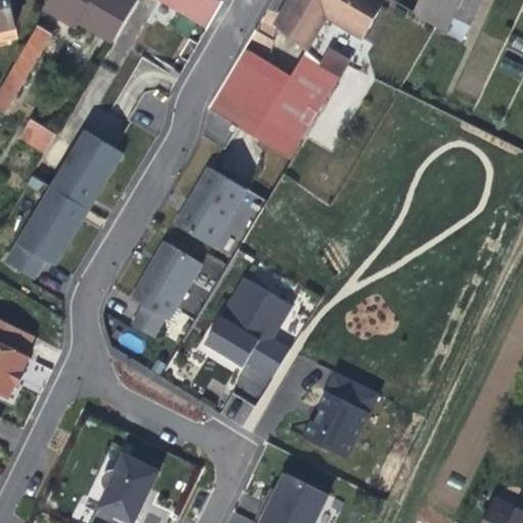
[(0,0),(0,29),(15,27),(9,0),(0,0)]
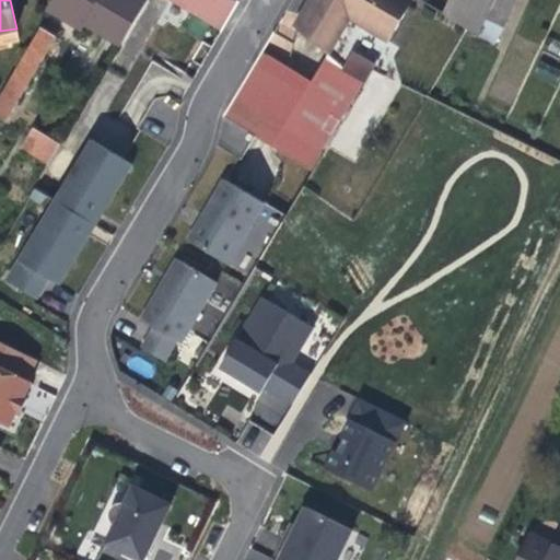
[(86,24),(123,45),(149,0),(147,0),(49,0),(45,10),(81,32),(86,24)]
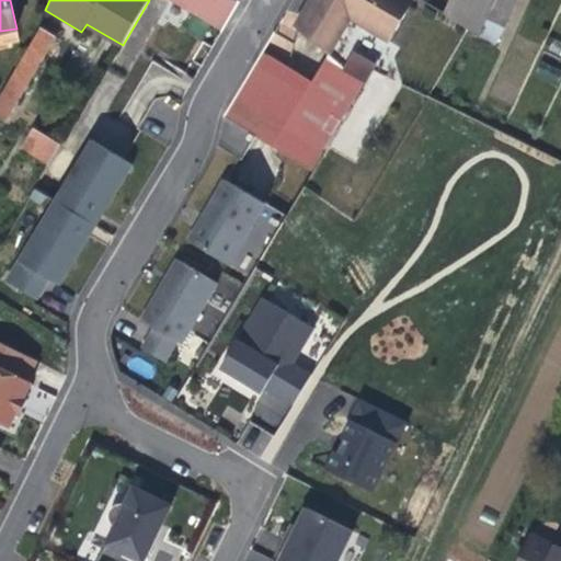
[(168,0),(216,26),(233,0),(168,0)]
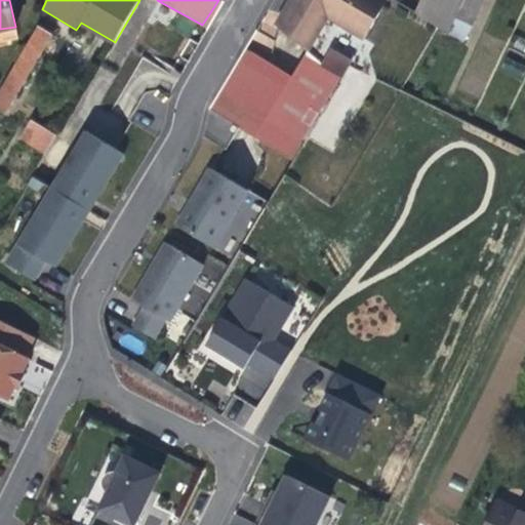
[(385,0),(290,0),(277,25),(282,29),(309,51),(329,18),(362,38),(385,0)]
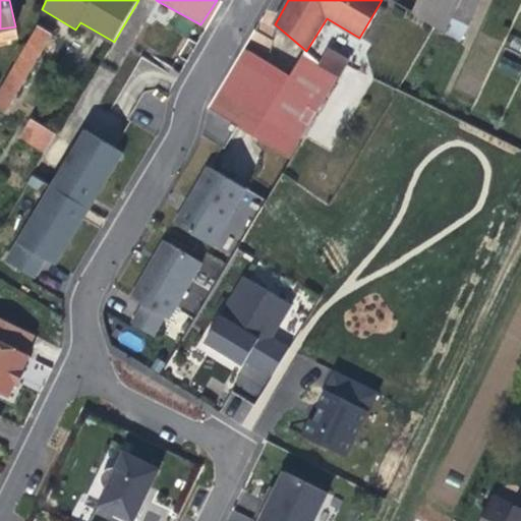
[(446,34),(446,33),(452,19),(419,0),(413,13),(431,24),(446,34)]
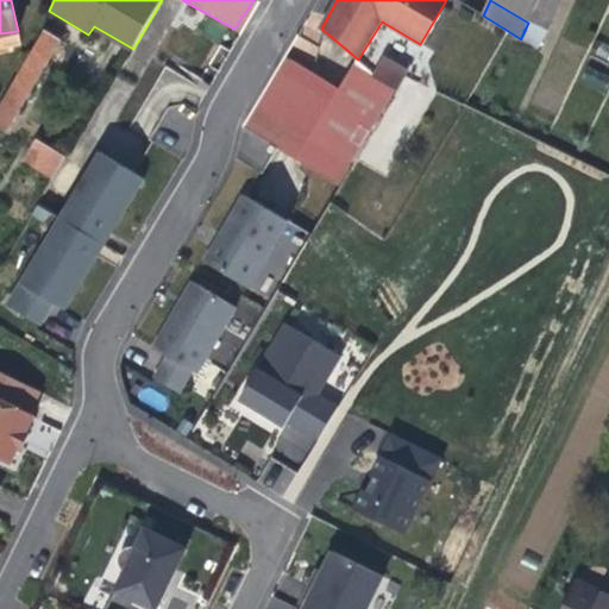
[(490,0),(528,23),(529,22),(538,2),(539,0),(490,0)]
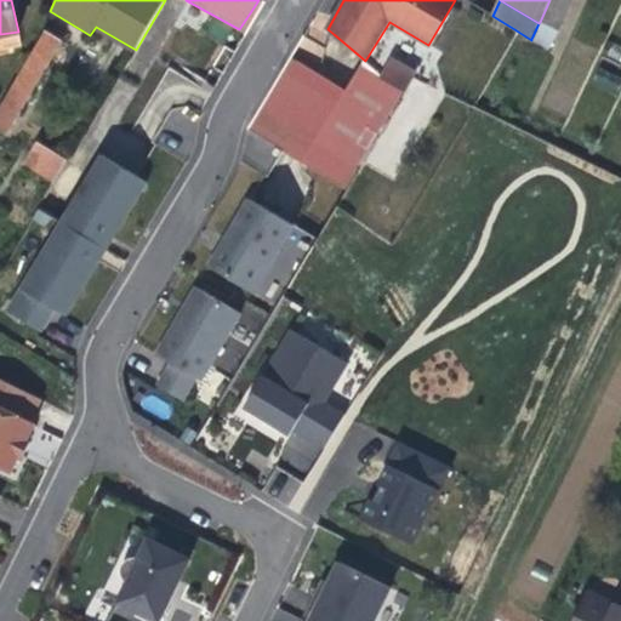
[(550,0),(548,3),(540,22),(558,29),(571,0),(550,0)]
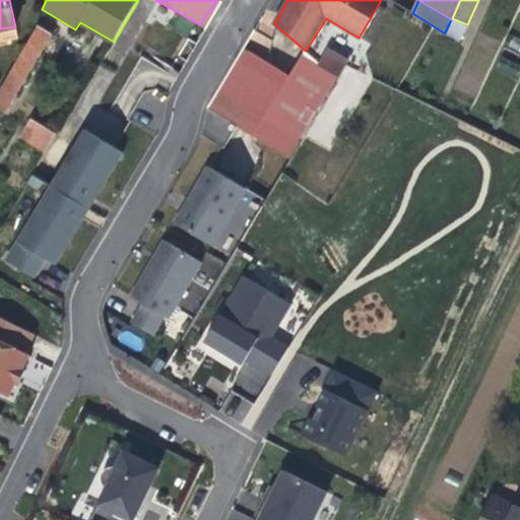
[(467,24),(452,18),(451,19),(445,33),(460,40),(467,24)]
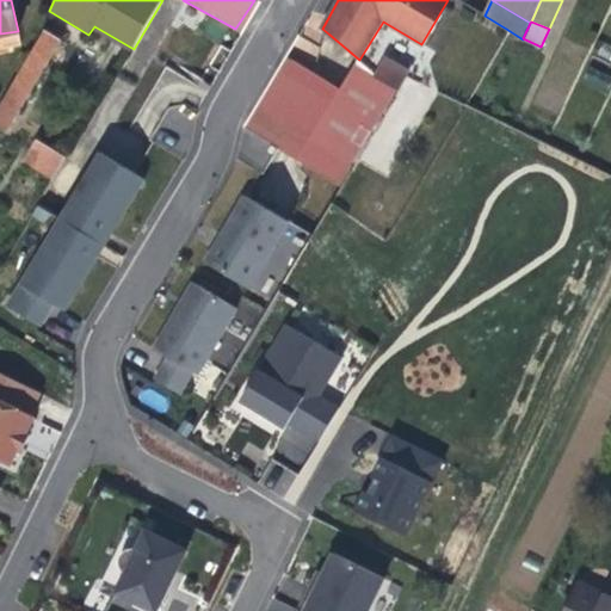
[(45,29),(0,104),(0,128),(7,133),(62,38),(45,29)]
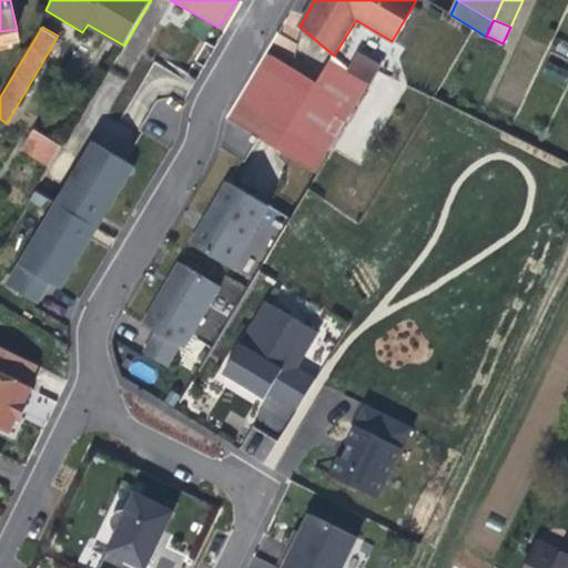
[(368,87),(328,62),(290,127),(327,151),(368,87)]
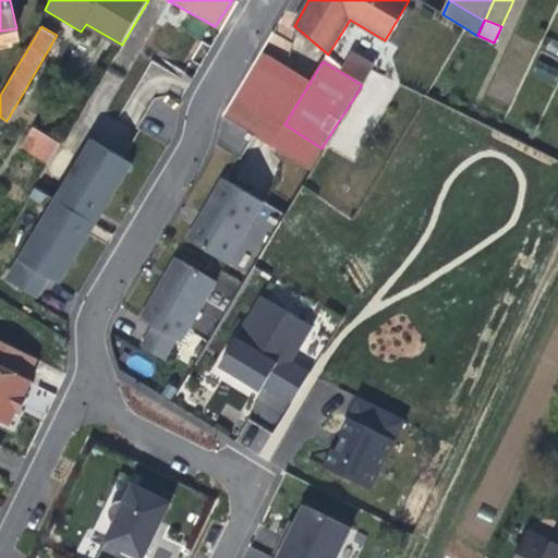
[(328,147),(352,158),(364,133),(340,122),(328,147)]
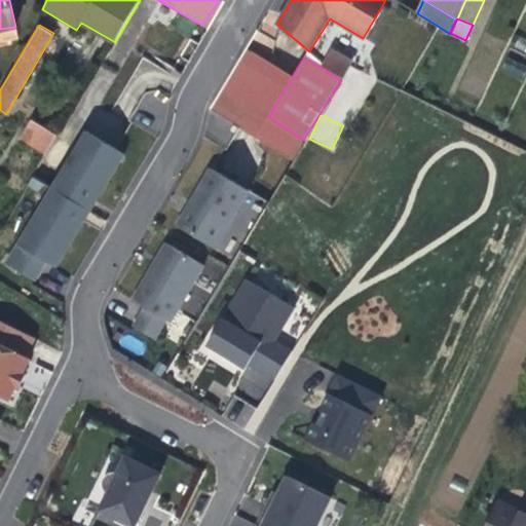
[(32,119),(20,139),(45,154),(57,135),(32,119)]
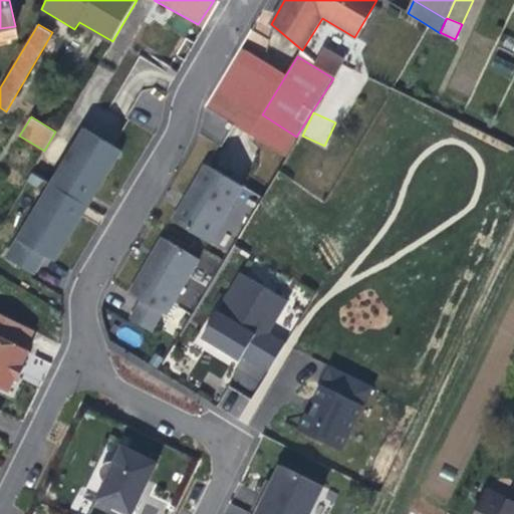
[(124,149),(88,126),(20,237),(27,241),(47,253),(57,259),(83,215),(100,188),(124,149)]
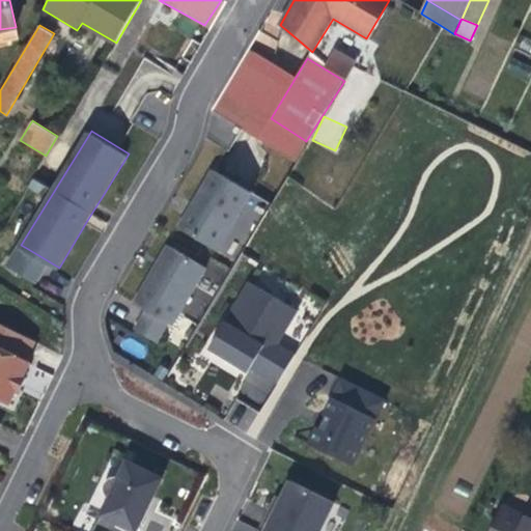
[(204,188),(182,226),(220,248),(253,191),(216,169),(204,188)]
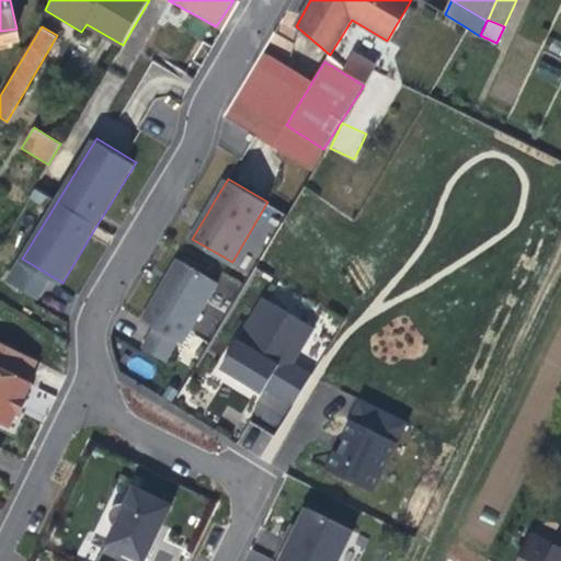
[(180,258),(145,318),(157,325),(181,339),(184,342),(220,282),(180,258)]
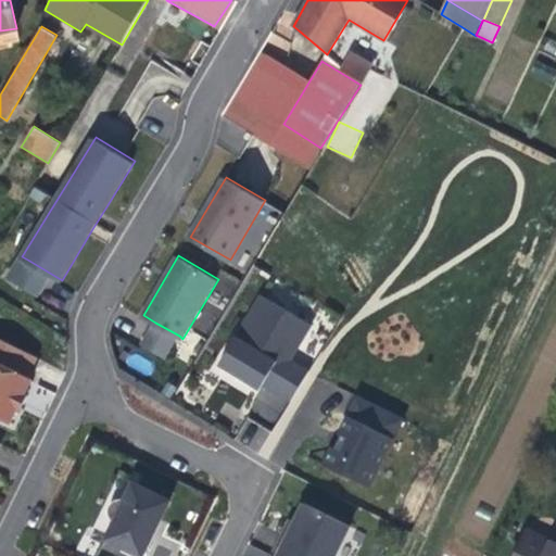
[(39,292),(51,274),(29,261),(17,279),(39,292)]
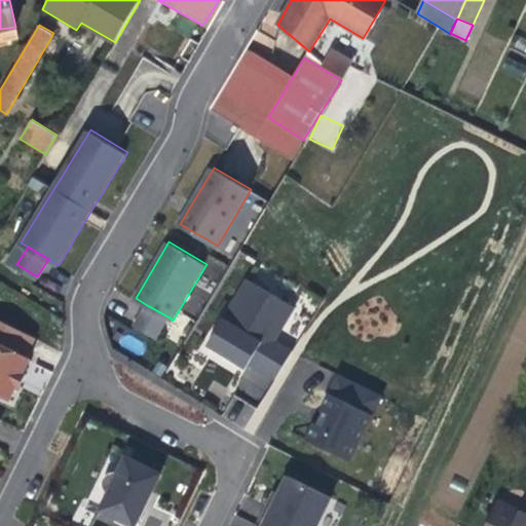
[(298,307),(250,278),(213,345),(234,358),(250,367),(254,362),(277,375),(295,347),(279,339),(298,307)]
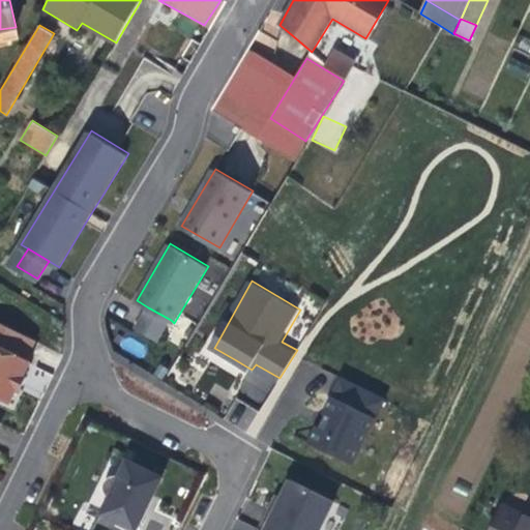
[(159,339),(171,320),(148,307),(145,314),(138,325),(159,339)]
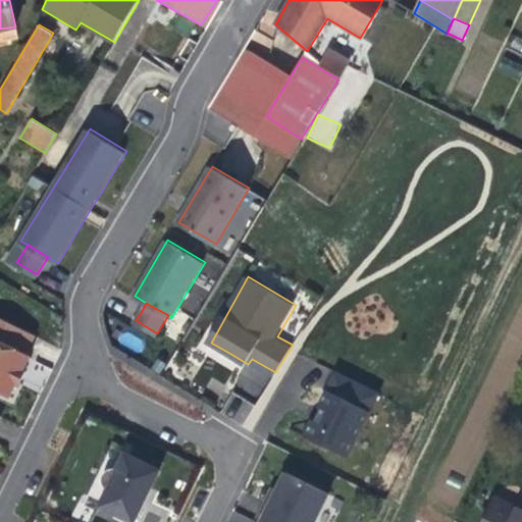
[(0,389),(11,396),(18,380),(21,382),(27,370),(24,369),(32,354),(28,352),(37,333),(0,314),(0,389)]
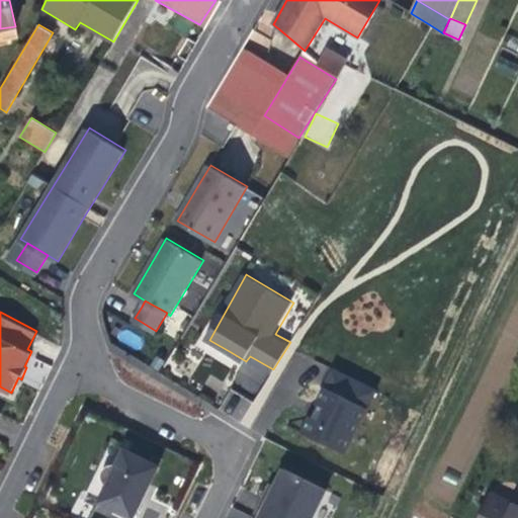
[(346,451),(377,387),(336,367),(319,401),(322,402),(324,403),(317,418),(315,416),(312,415),(305,430),(346,451)]
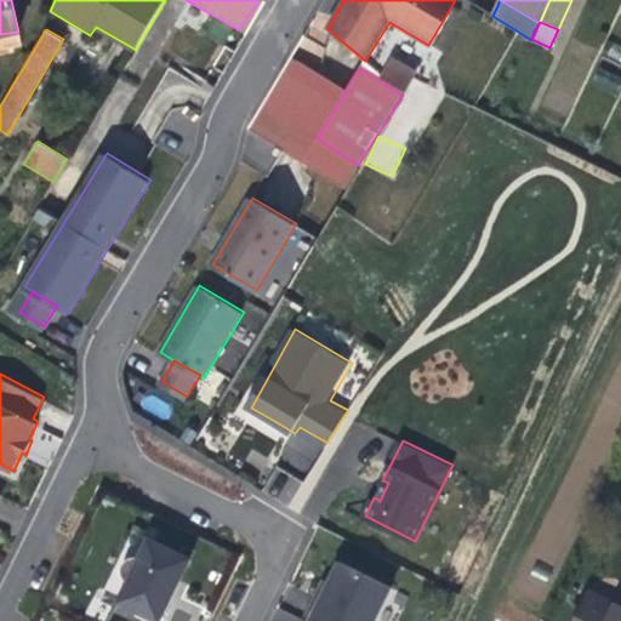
[(386,482),(377,499),(380,501),(388,483),(386,482)]
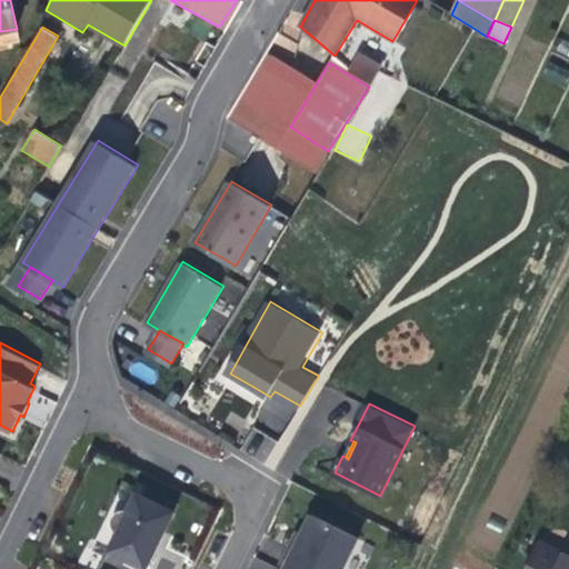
[(176,511),(139,492),(130,510),(120,531),(111,549),(148,568),(158,548),(155,547),(163,529),(166,530),(176,511)]
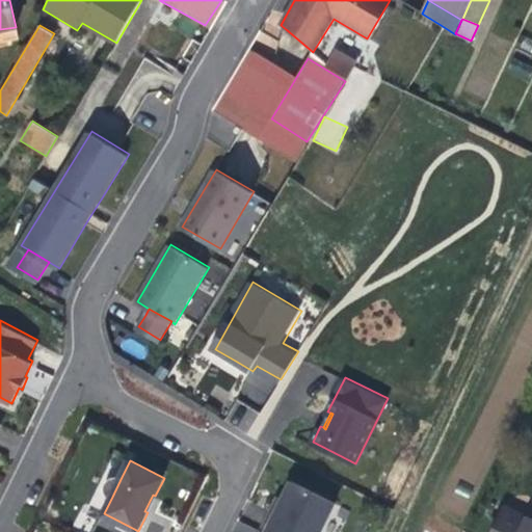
[(109,494),(112,497),(122,477),(117,477),(113,479),(110,481),(109,485),(108,489),(109,494)]
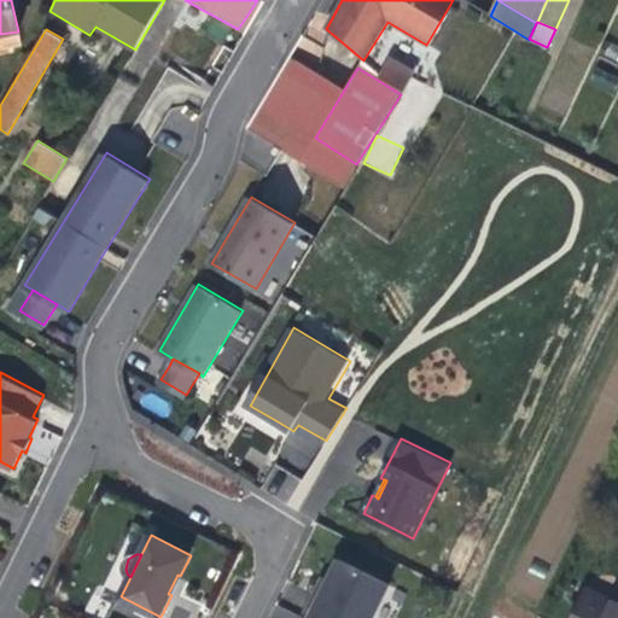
[(331,578),(310,617),(371,617),(390,582),(340,558),(331,578)]
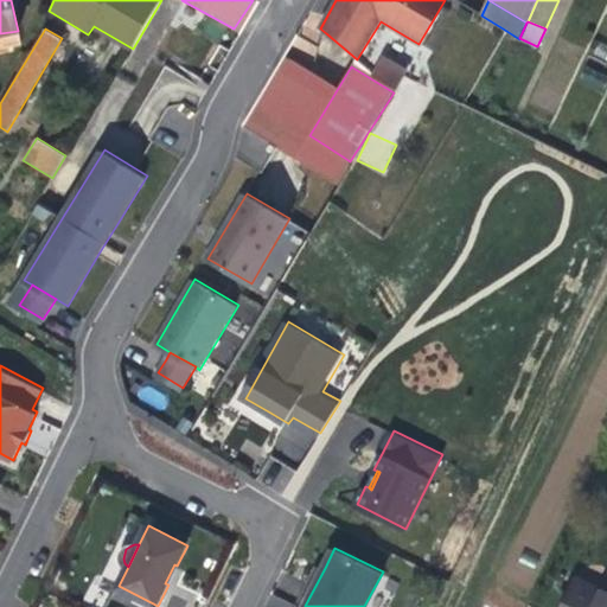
[(172,576),(177,566),(174,564),(165,583),(168,585),(172,576)]
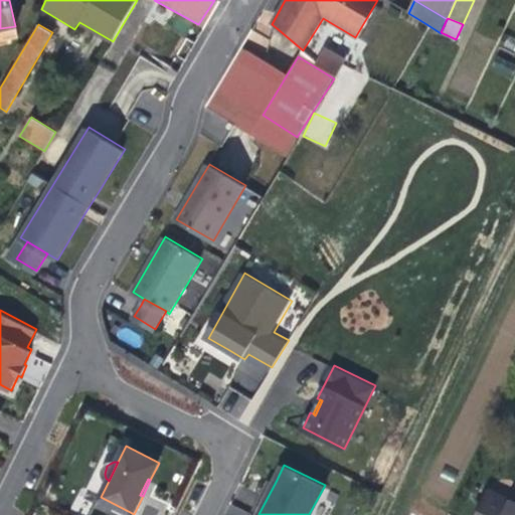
[(268,486),(254,513),(259,514),(276,482),(271,480),(268,486)]
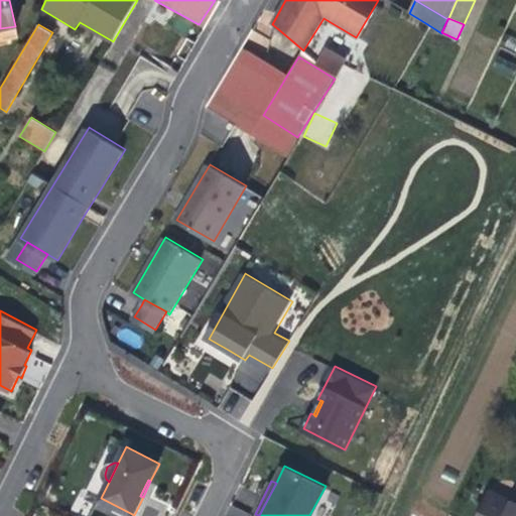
[(515,515),(515,503),(491,491),(479,515),(515,515)]
